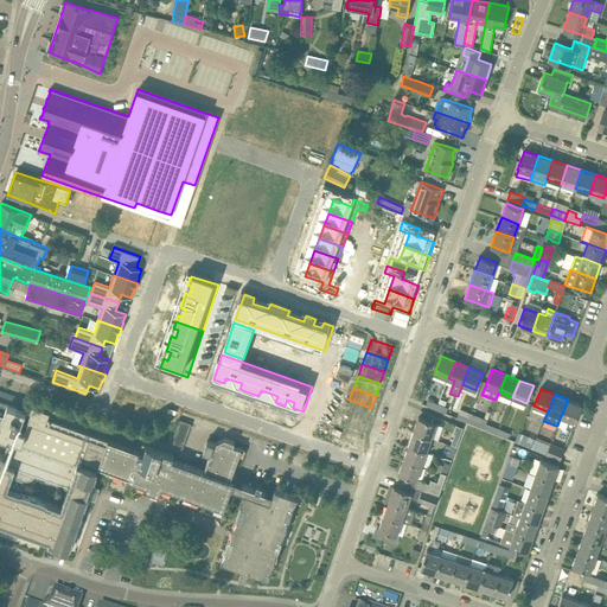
[(366,420),(371,408),(349,400),(345,411),(366,420)]
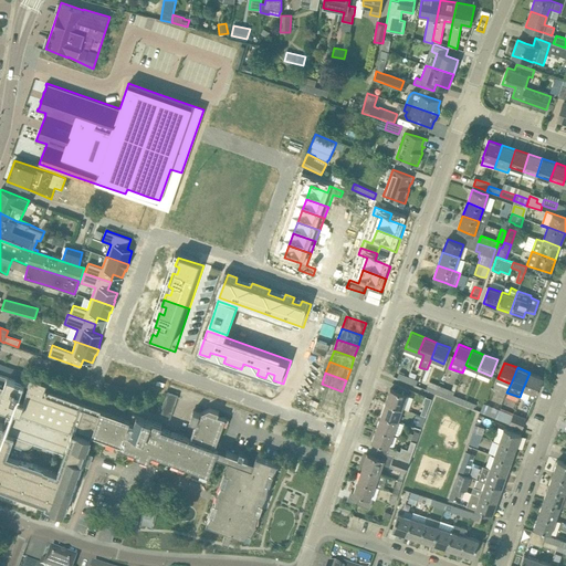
[(399,373),(397,378),(406,381),(408,376),(399,373)]
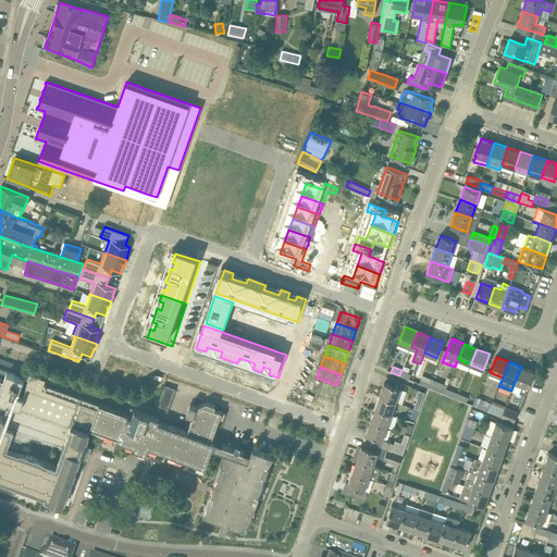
[(401,370),(399,375),(409,380),(411,374),(408,373),(410,369),(405,367),(403,371),(401,370)]
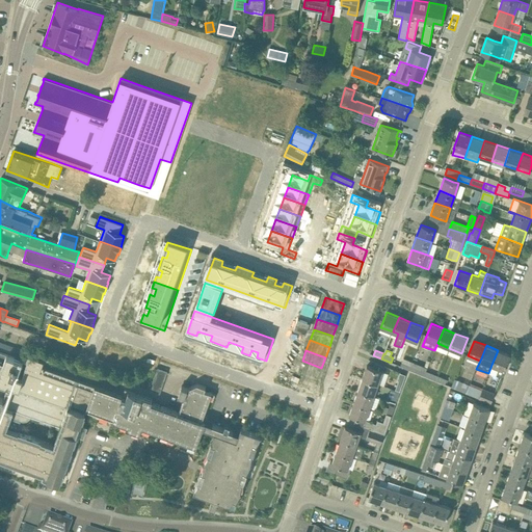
[(491,365),(499,368),(497,374),(502,376),(510,355),(498,350),(491,365)]
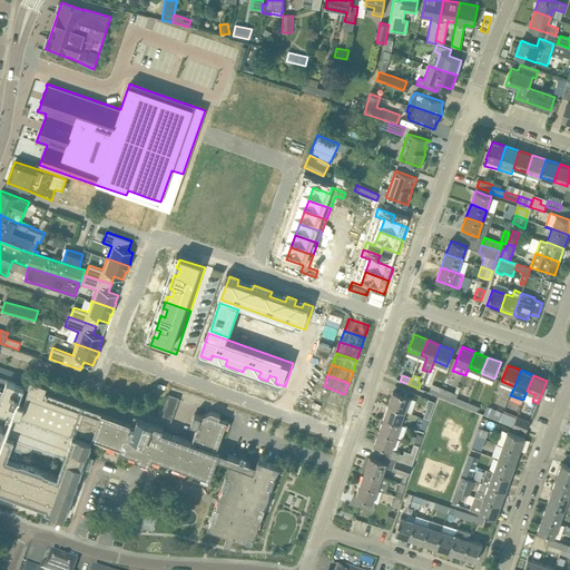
[(64,519),(91,442),(76,436),(77,433),(91,439),(100,414),(45,394),(47,389),(29,382),(29,383),(31,383),(23,405),(19,404),(25,387),(0,377),(0,491),(46,508),(45,511),(50,513),(64,519)]
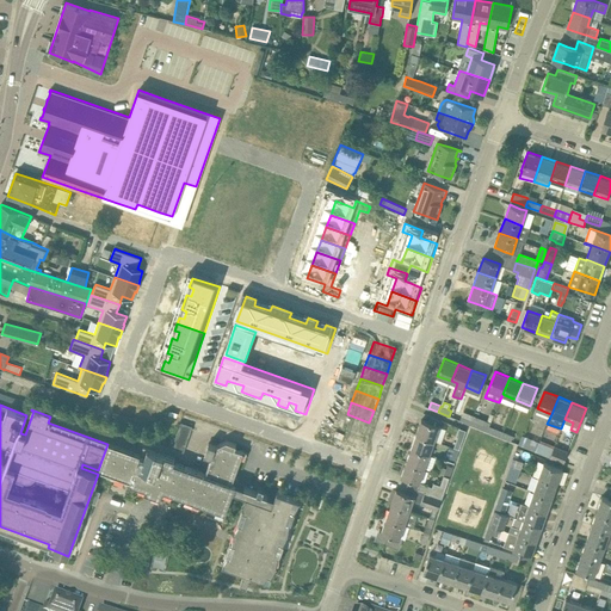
[(469,425),(474,415),(463,412),(460,421),(469,425)]
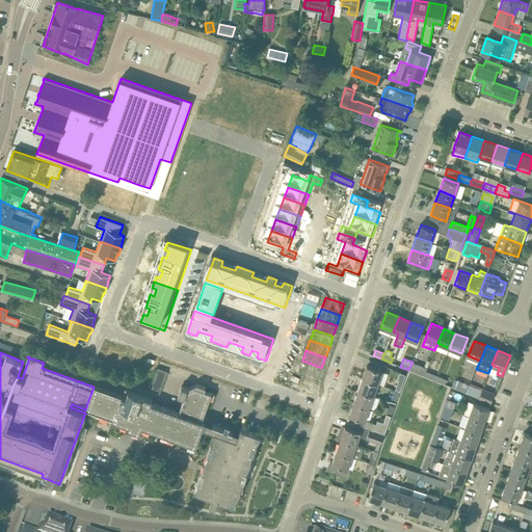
[(424,376),(426,370),(430,362),(427,360),(424,367),(413,362),(408,370),(424,376)]
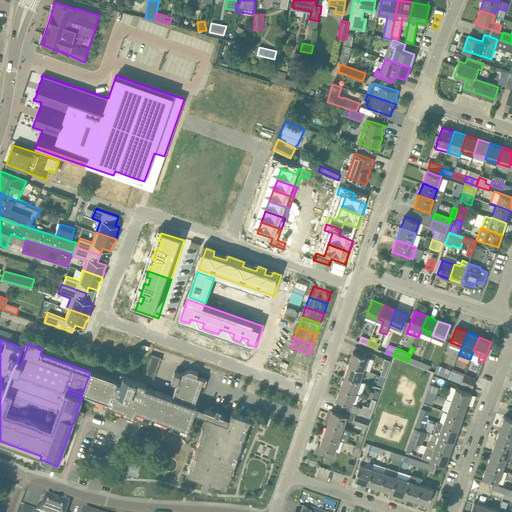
[(306,365),(309,354),(291,347),(287,358),(306,365)]
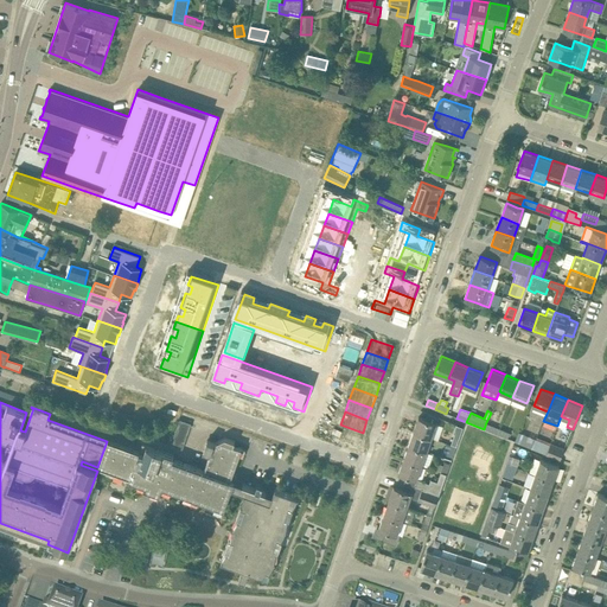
[(436,423),(429,421),(419,417),(414,432),(432,438),(436,423)]
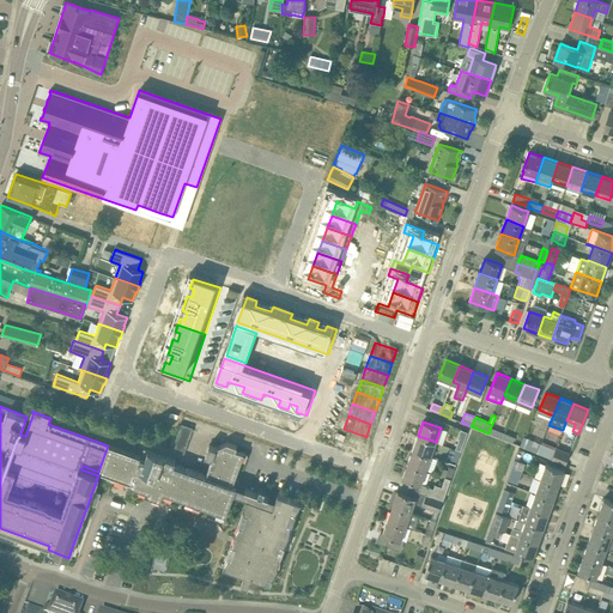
[(182,424),(173,449),(184,453),(193,428),(182,424)]
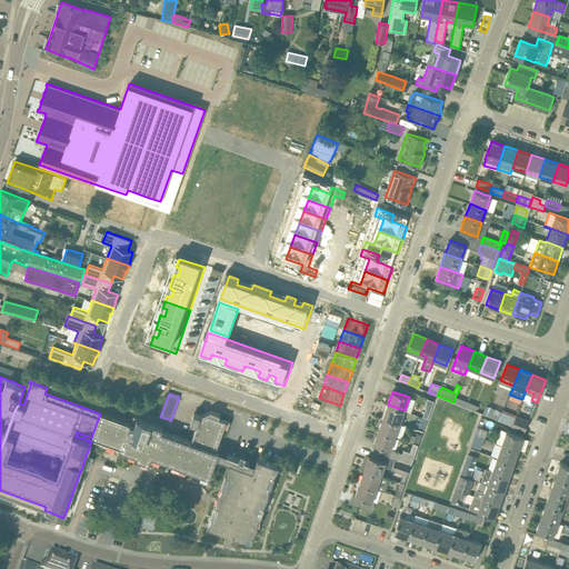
[(456,396),(453,402),(467,408),(469,401),(456,396)]
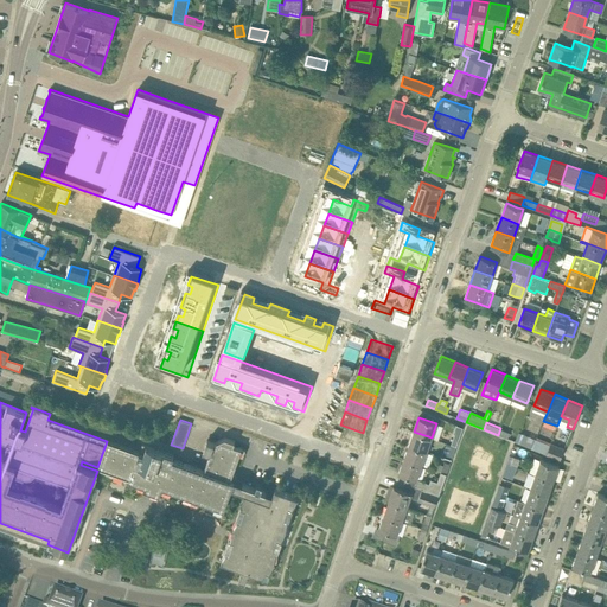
[(502,426),(500,428),(498,435),(508,439),(512,429),(502,426)]
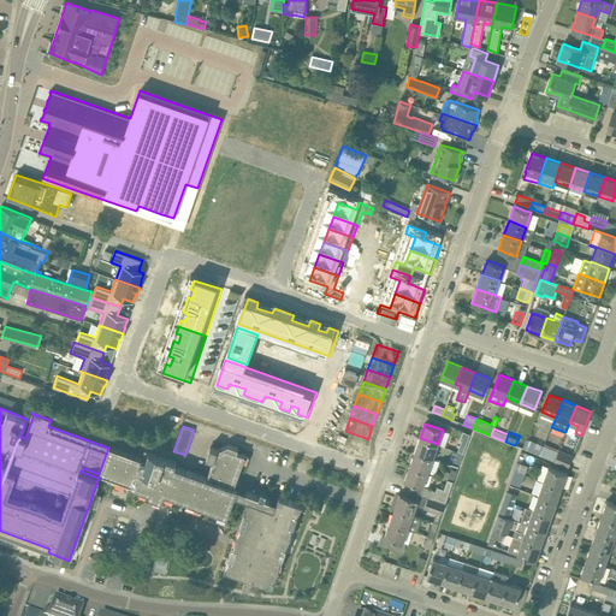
[(433,458),(438,444),(420,438),(415,452),(433,458)]
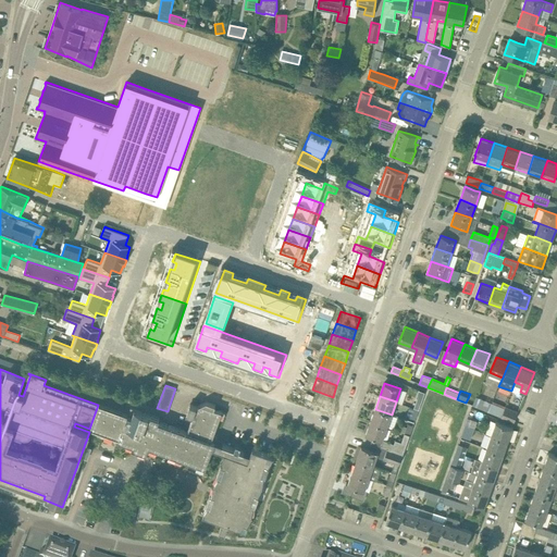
[(98,405),(89,429),(98,432),(97,435),(110,440),(111,436),(127,443),(126,446),(148,454),(153,452),(156,448),(171,454),(170,457),(182,461),(183,458),(199,463),(198,467),(205,470),(212,447),(215,441),(217,435),(213,434),(220,418),(223,420),(225,412),(214,409),(215,405),(207,403),(197,407),(190,404),(186,413),(193,416),(187,432),(158,421),(159,418),(131,408),(128,416),(98,405)]
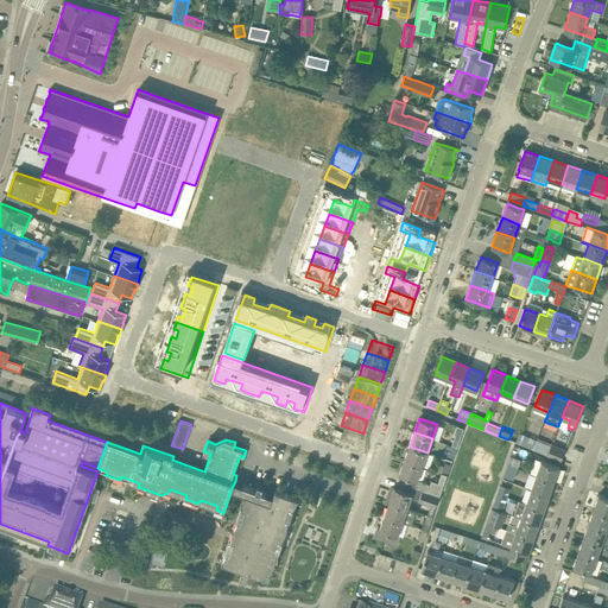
[(534,443),(525,439),(524,445),(532,449),(534,443)]
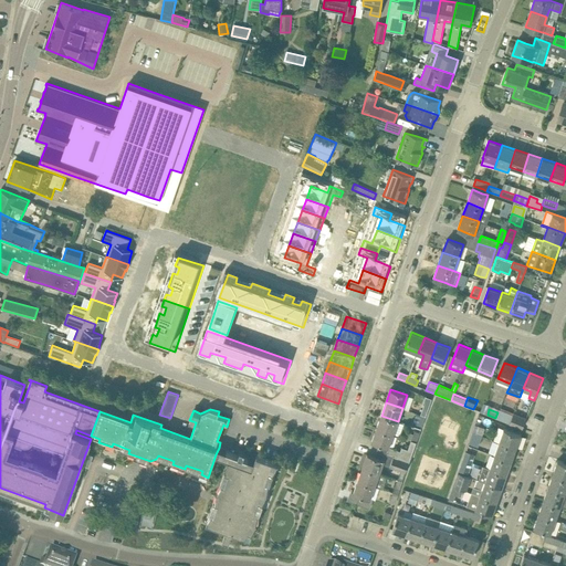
[(513,413),(510,423),(522,429),(526,419),(513,413)]
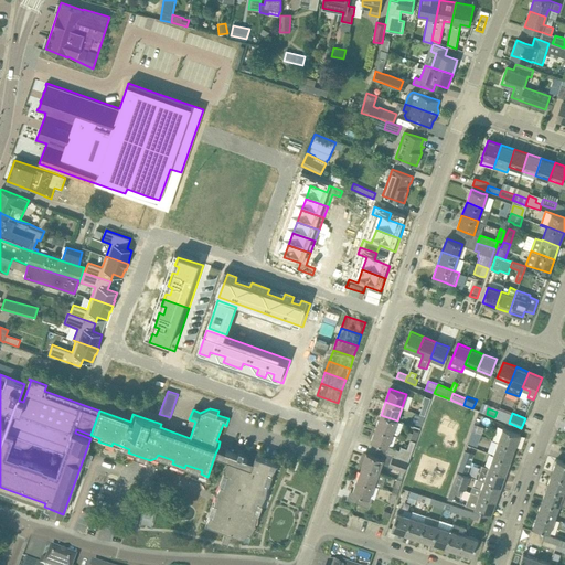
[(375,427),(393,434),(397,420),(381,415),(375,427)]
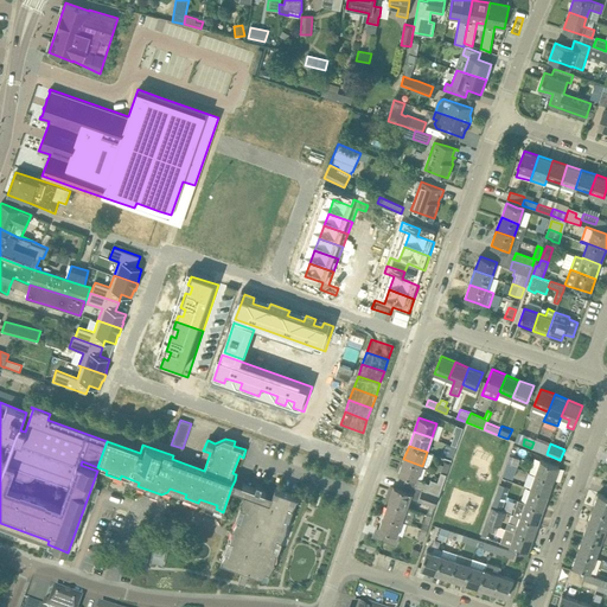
[(506,464),(516,467),(519,459),(513,457),(511,465),(506,464)]
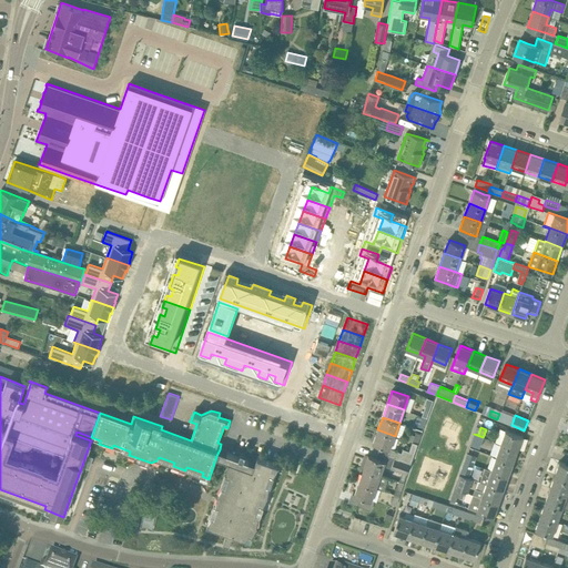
[(389,449),(389,448),(395,436),(377,429),(373,443),(389,449)]
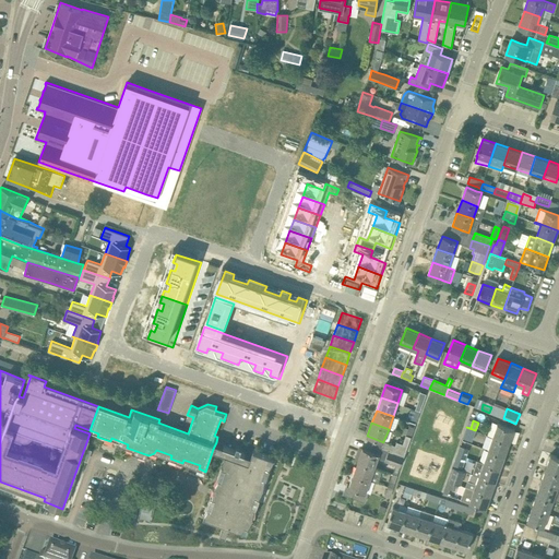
[(498,424),(492,437),(510,443),(514,429),(498,424)]
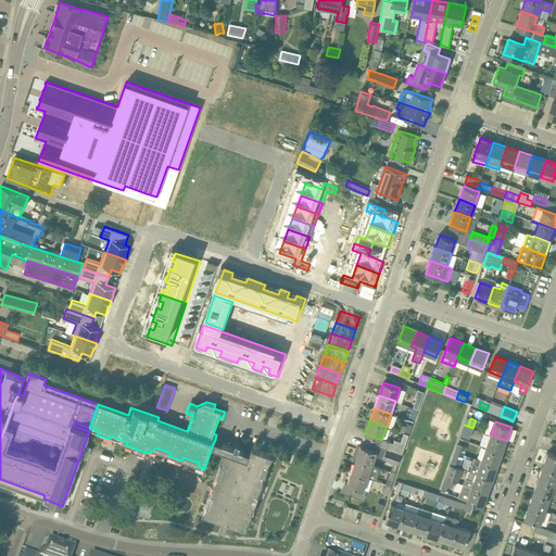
[(399,431),(404,432),(404,433),(408,434),(413,425),(407,424),(406,427),(401,425),(399,431)]
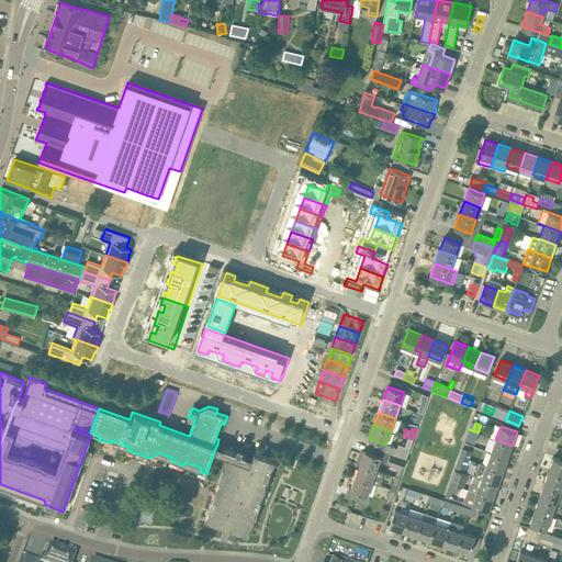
[(465,440),(474,444),(478,433),(469,429),(465,440)]
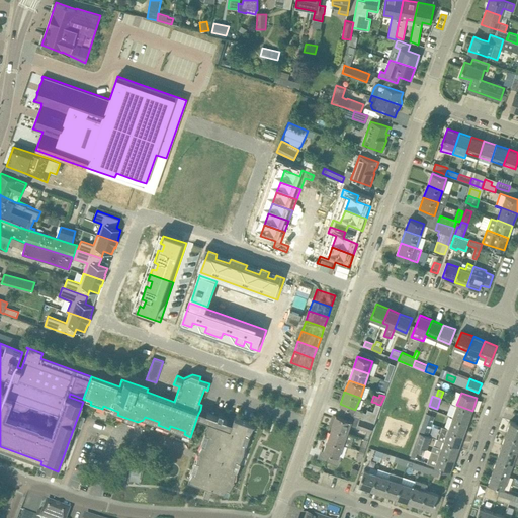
[(374,423),(380,405),(376,404),(373,412),(367,409),(366,413),(362,411),(360,417),(374,423)]
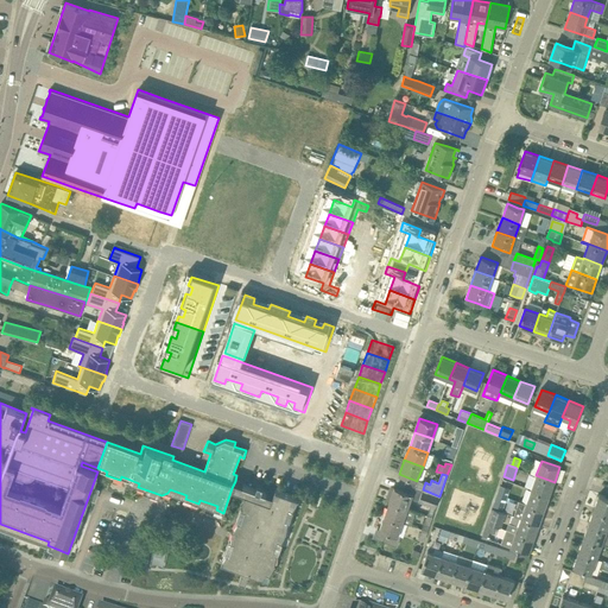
[(531,489),(549,496),(555,482),(536,475),(531,489)]
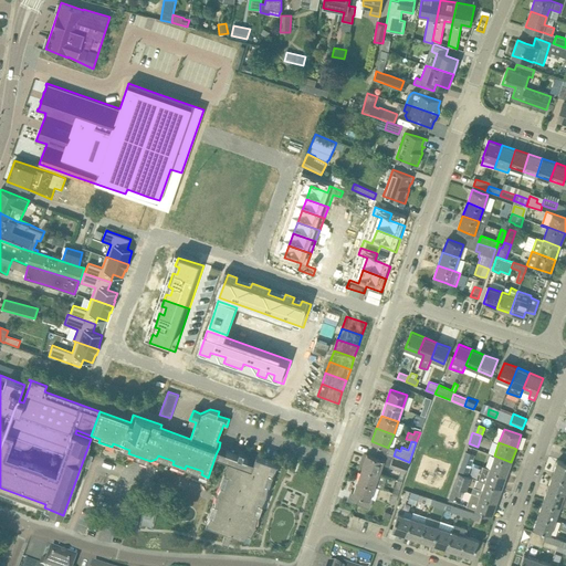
[(216,454),(228,459),(226,472),(229,473),(224,485),(222,483),(217,492),(216,503),(218,503),(213,515),(211,513),(206,523),(226,530),(222,540),(229,542),(232,532),(247,537),(249,531),(251,532),(255,523),(258,513),(254,513),(259,501),(261,502),(266,493),(269,483),(265,483),(270,471),(272,472),(278,463),(257,456),(254,461),(243,458),(245,452),(240,450),(239,456),(219,448),(216,454)]
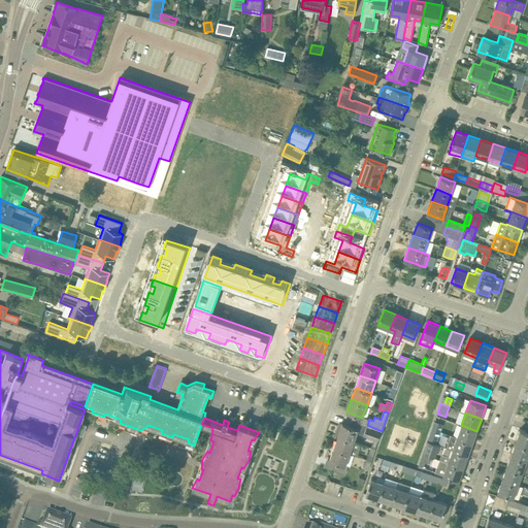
[(434,421),(432,428),(440,431),(442,424),(434,421)]
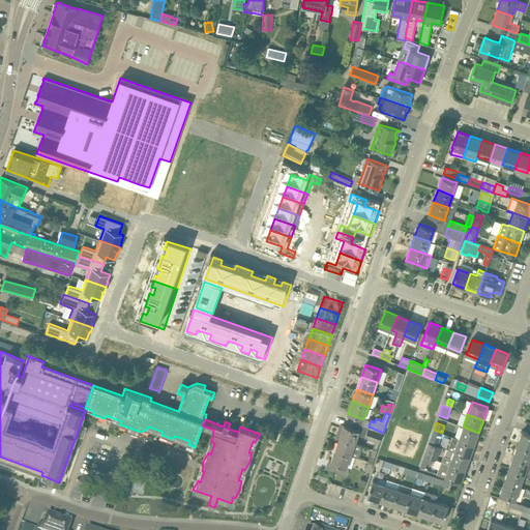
[(340,438),(355,443),(359,431),(344,425),(340,438)]
